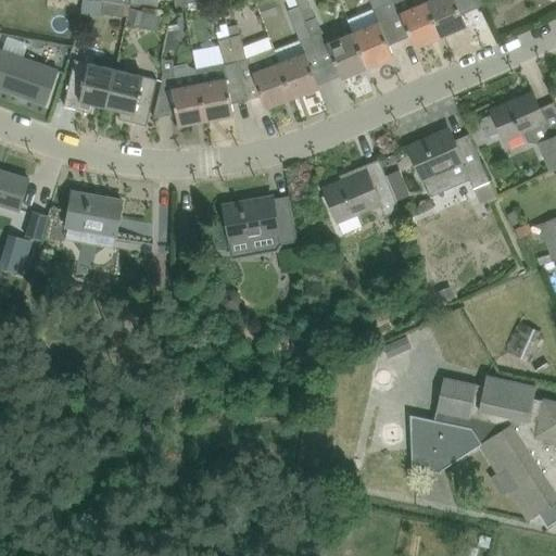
[(125,3),(103,0),(101,14),(123,16),(125,3)]
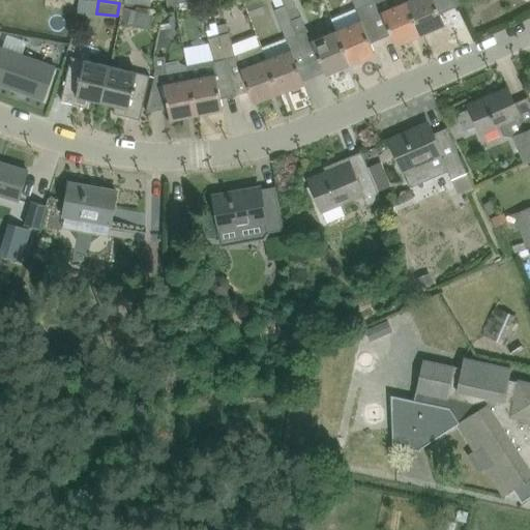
[(282,0),(284,5),(297,33),(307,29),(301,16),(300,16),(293,0),(282,0)]
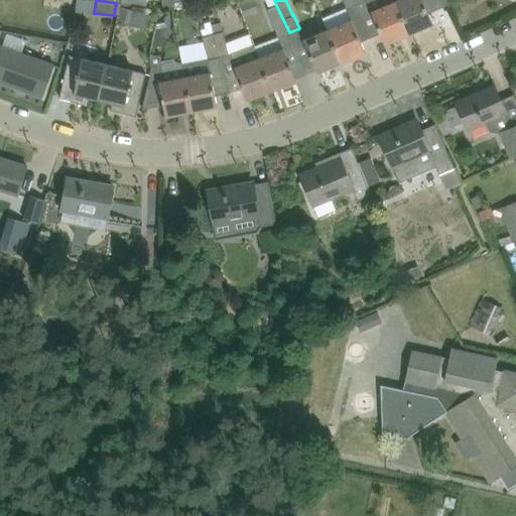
[(330,29),(343,61),(366,51),(362,41),(373,37),(357,0),(343,0),(352,20),(330,29)]
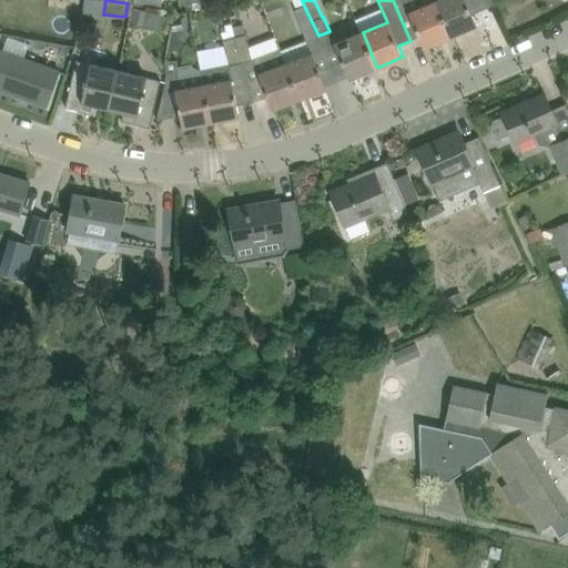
[(393,0),(411,41),(419,37),(424,48),(453,36),(437,0),(393,0)]
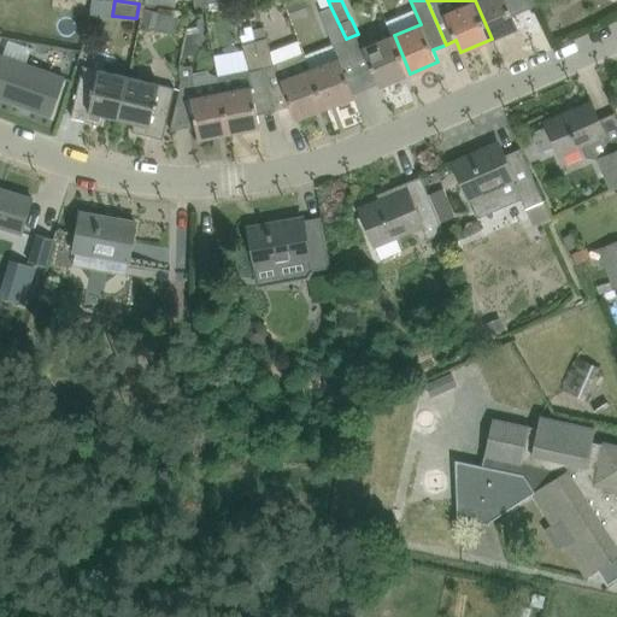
[(475,0),(492,39),(518,28),(507,0),(475,0)]
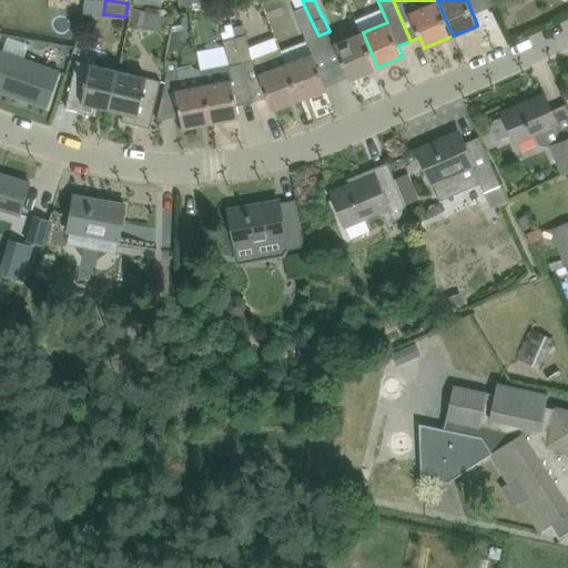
[(214,7),(216,17),(229,14),(226,4),(214,7)]
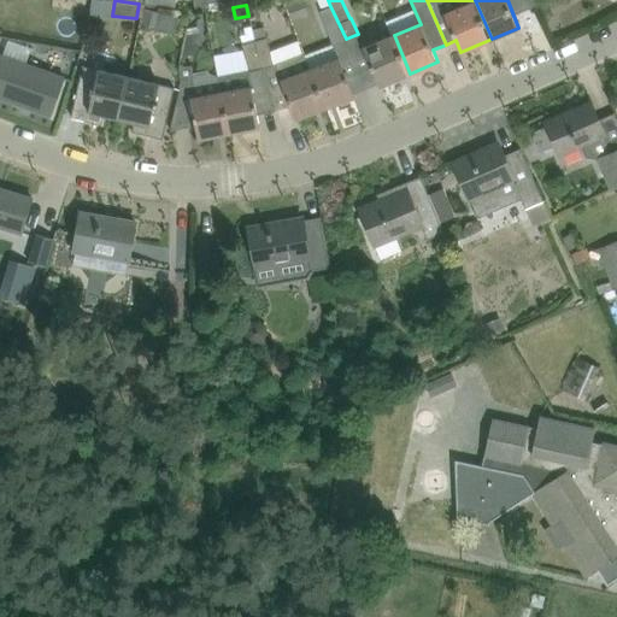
[(327,29),(334,45),(346,39),(330,6),(319,11),(327,29)]
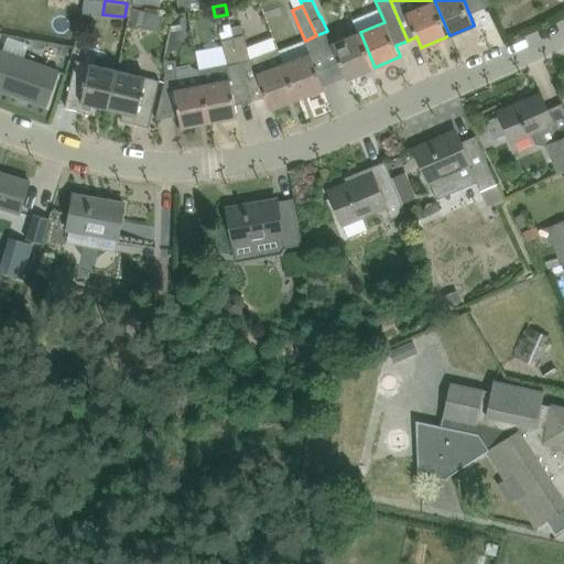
[(145,10),(132,7),(129,22),(142,24),(145,10)]
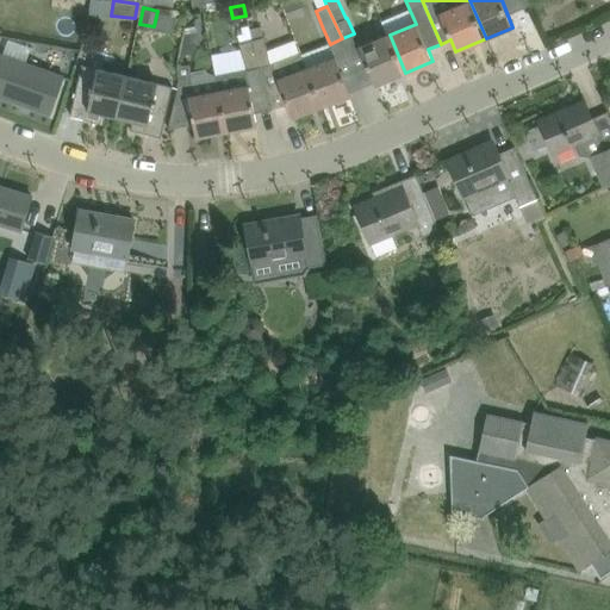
[(273,12),(280,37),(293,33),(287,8),(273,12)]
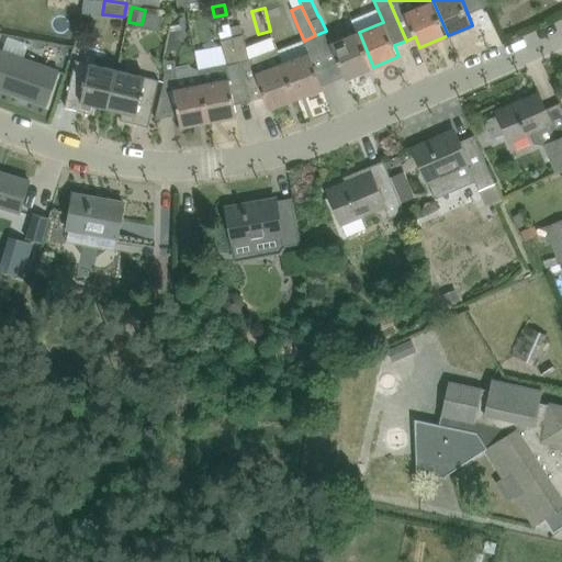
[(332,44),(346,79),(373,67),(359,32),(332,44)]
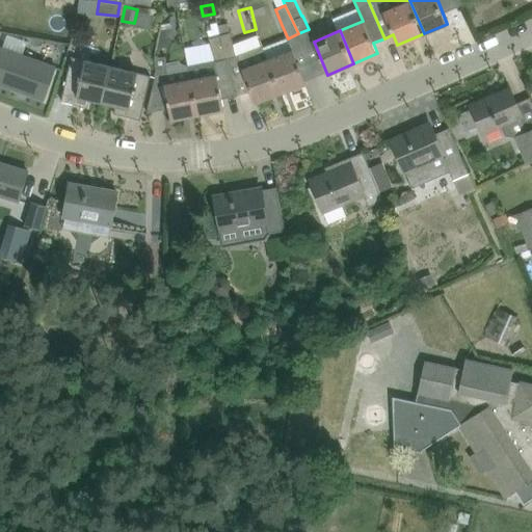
[(231,32),(220,35),(237,96),(237,97),(251,91),(256,103),(280,94),(270,71),(266,60),(261,47),(237,57),(231,32)]
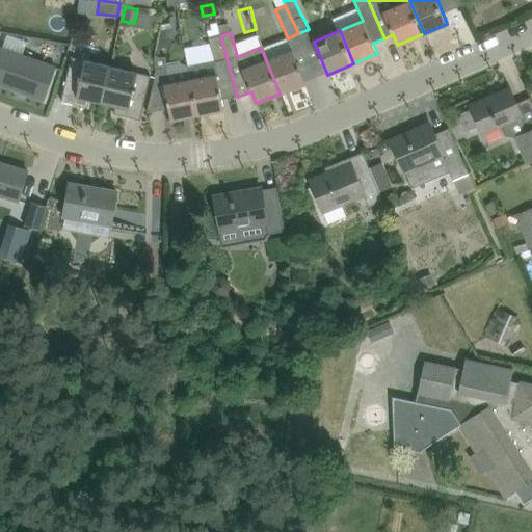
[(220,35),(216,36),(209,38),(214,60),(188,65),(197,114),(224,109),(222,99),(237,96),(220,35)]
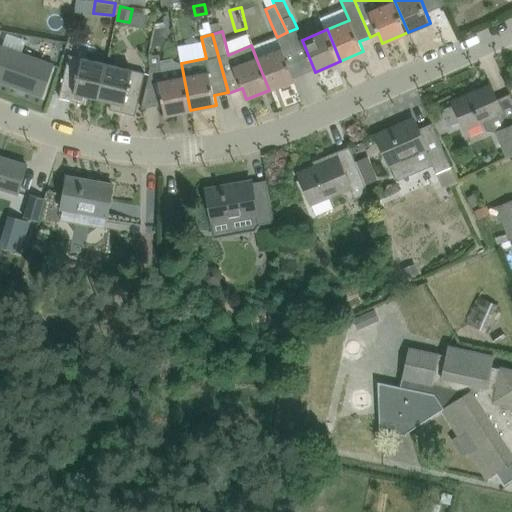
[(54,65),(1,46),(0,48),(0,79),(43,95),(54,65)]
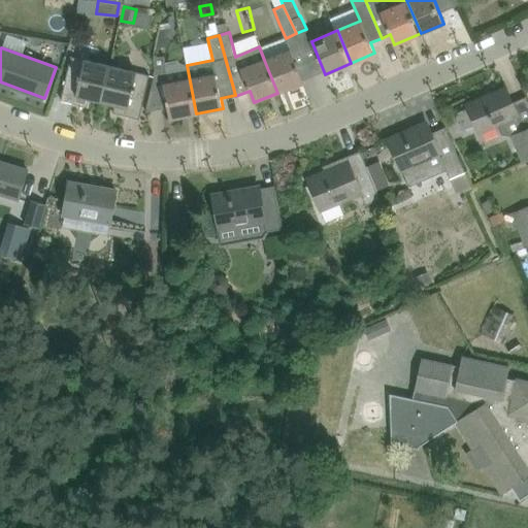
[(268,70),(277,93),(303,83),(291,50),(264,60),(268,70)]
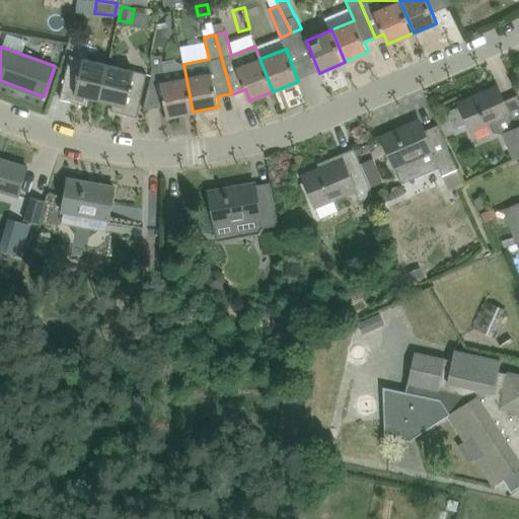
[(193,112),(183,64),(174,61),(168,62),(162,66),(161,55),(150,57),(151,74),(149,85),(162,83),(166,105),(167,117),(193,112)]
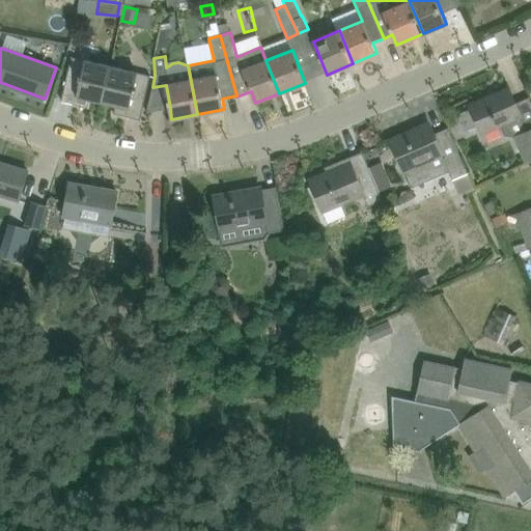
[(103,102),(112,66),(72,57),(61,101),(88,107),(90,100),(103,102)]
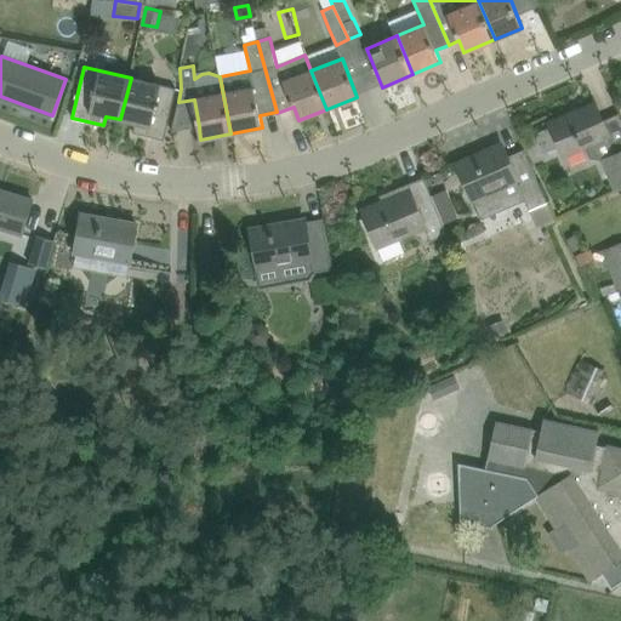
[(164,140),(177,89),(131,78),(120,119),(136,123),(134,132),(164,140)]
